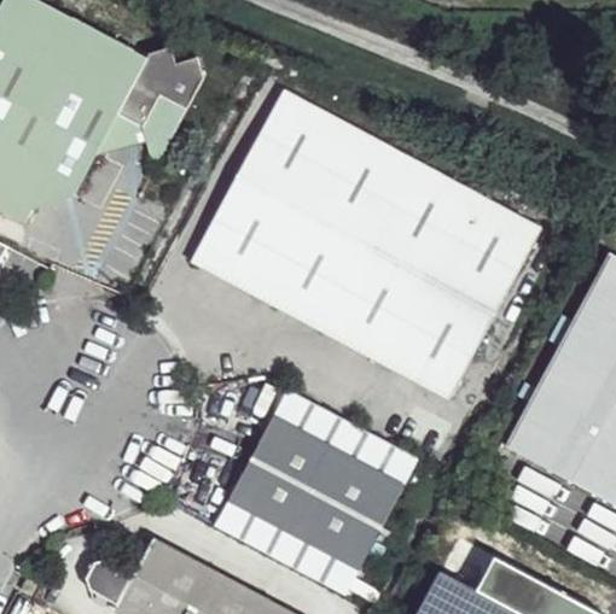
[(145,56),(40,0),(1,0),(0,3),(0,210),(27,224),(35,214),(76,203),(103,152),(146,144),(157,168),(208,83),(198,59),(180,64),(172,48),(145,56)]
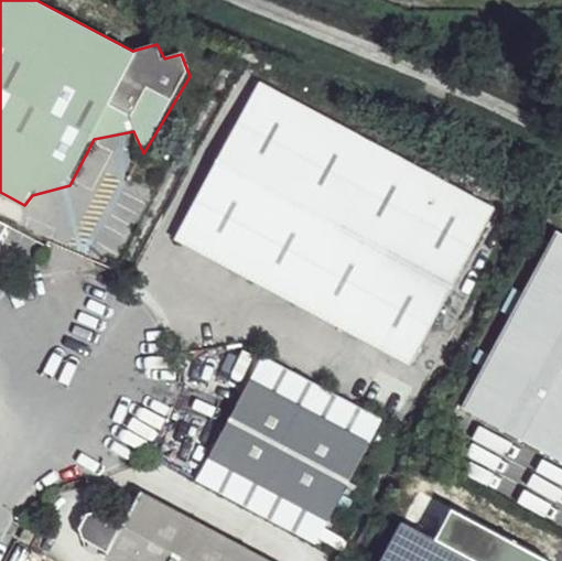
[(493,205),(258,83),(173,238),(411,362),(493,205)]
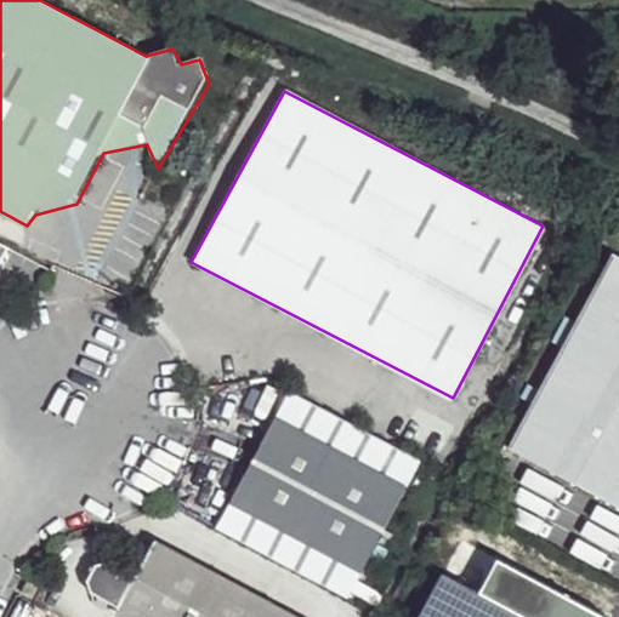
[(499,455),(618,508),(618,258),(612,255),(499,455)]
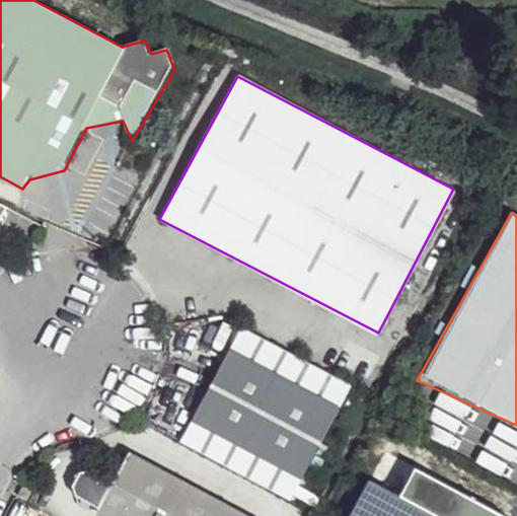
[(341,408),(232,348),(193,422),(304,480),(341,408)]
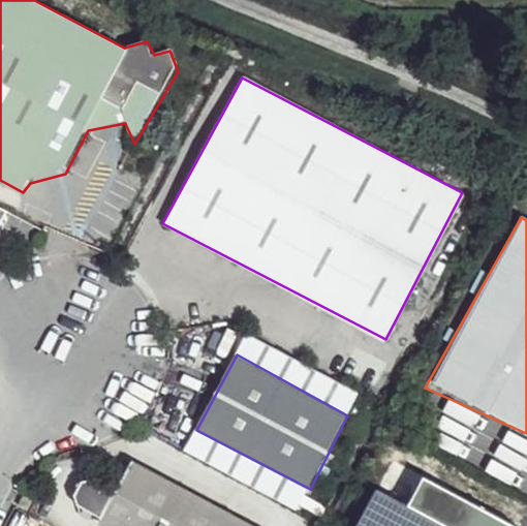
[(259,525),(132,459),(114,487),(93,475),(84,476),(73,493),(78,506),(101,519),(97,525),(259,525)]
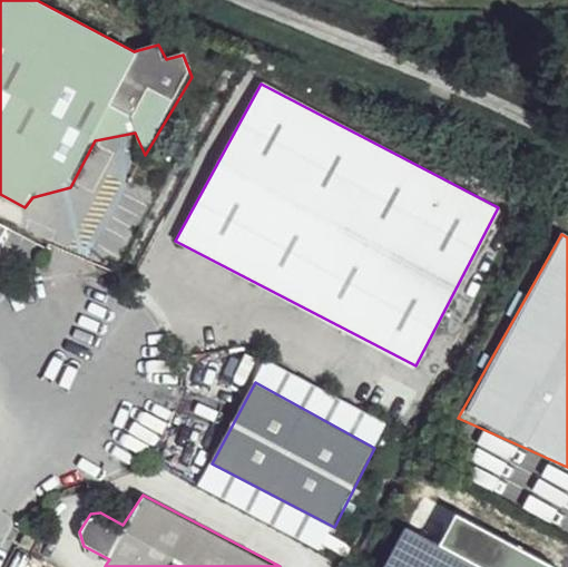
[(558,566),(456,511),(437,546),(476,566),(558,566)]
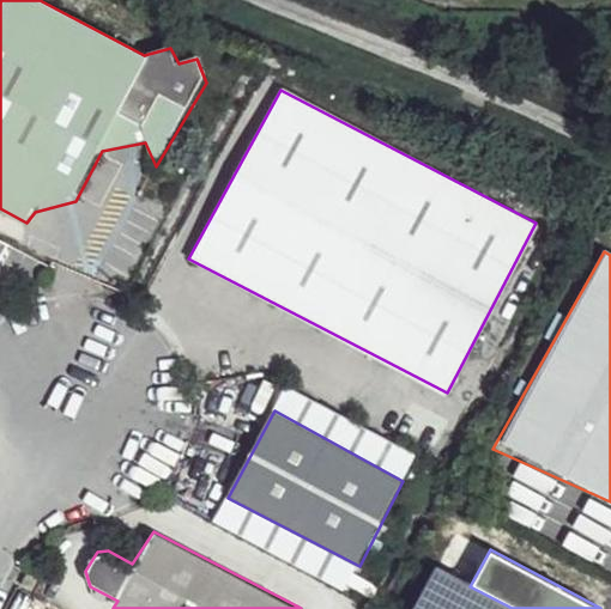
[(512,608),(470,586),(429,565),(407,608),(512,608)]
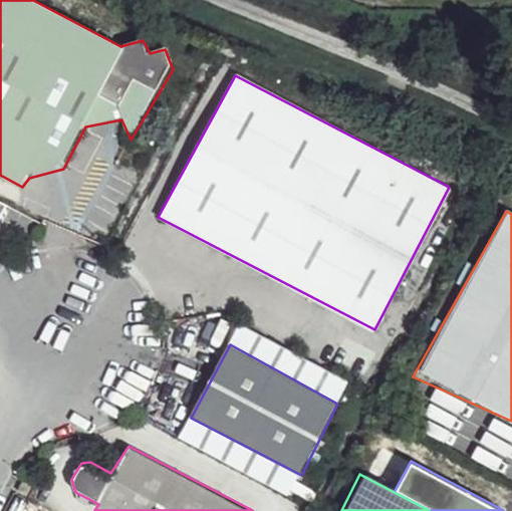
[(34,480),(26,477),(21,490),(29,493),(34,480)]
